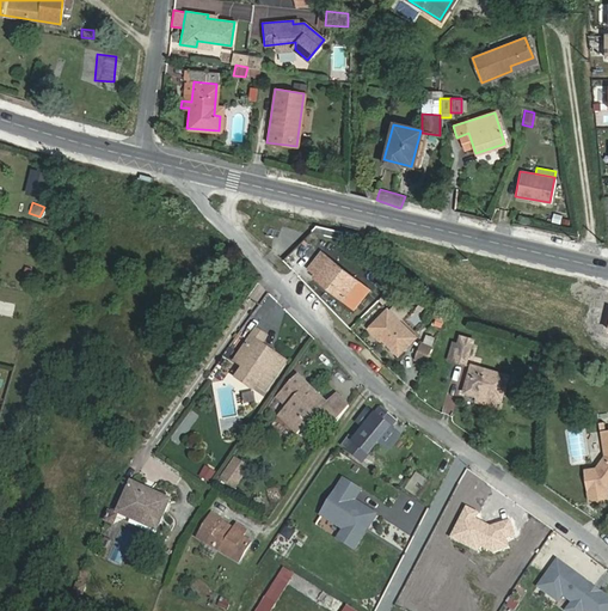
[(342,298),(356,281),(319,251),(306,268),(313,274),(312,276),(326,288),(327,286),(342,298)]
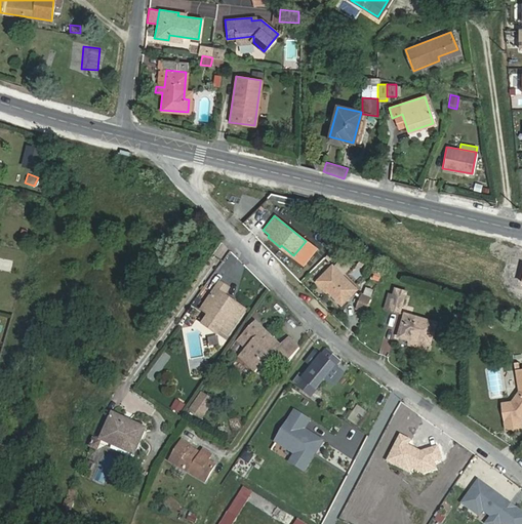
[(339,304),(355,289),(330,266),(315,280),(339,304)]
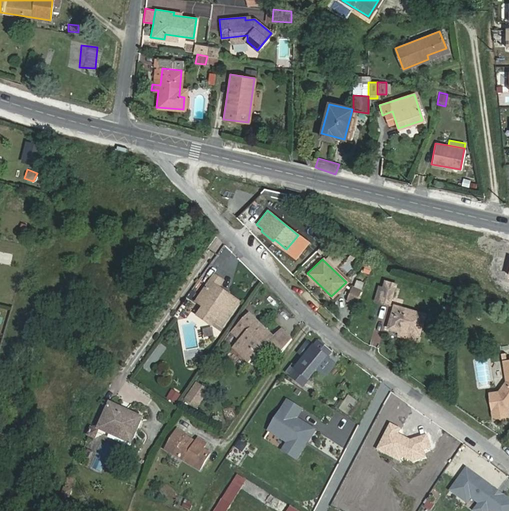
[(220,326),(237,302),(216,288),(221,281),(213,276),(196,301),(203,306),(197,315),(210,324),(213,321),(220,326)]
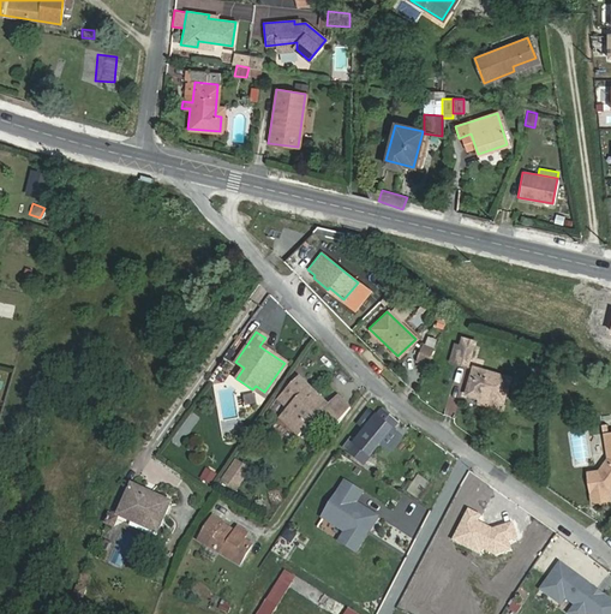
[(466,365),(472,344),(461,341),(460,346),(453,344),(449,359),(455,362),(454,363),(466,365)]
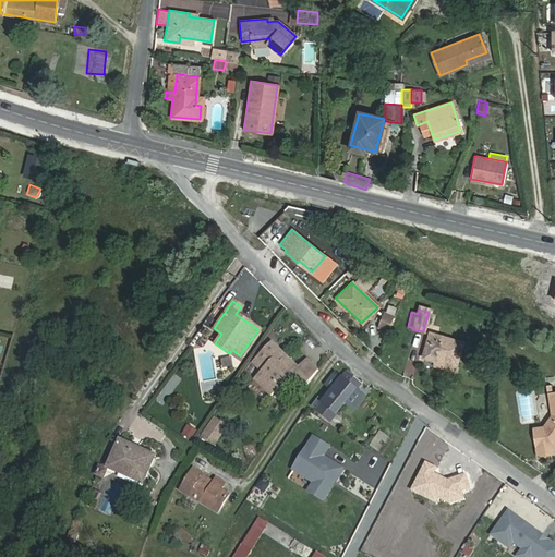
[(376,326),(386,330),(391,318),(382,314),(376,326)]
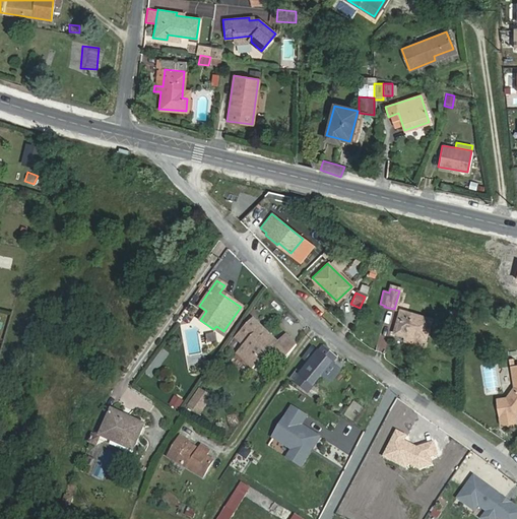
[(425,338),(431,319),(399,310),(393,332),(405,336),(406,333),(425,338)]
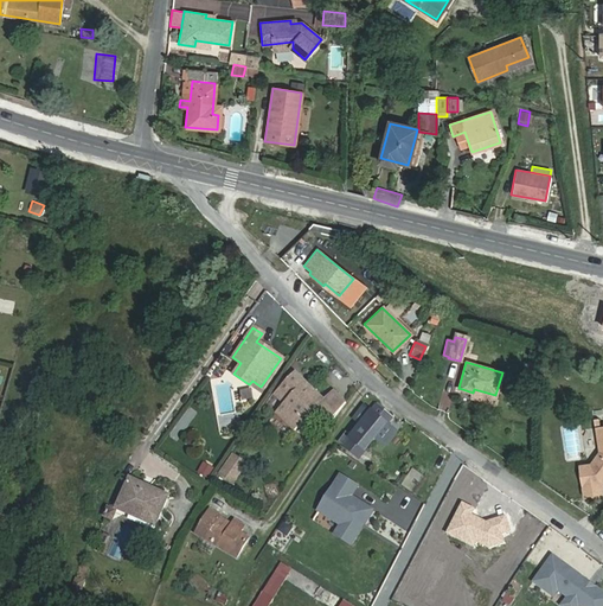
[(297,423),(322,399),(293,370),(273,391),(283,401),(290,409),(287,414),(297,423)]
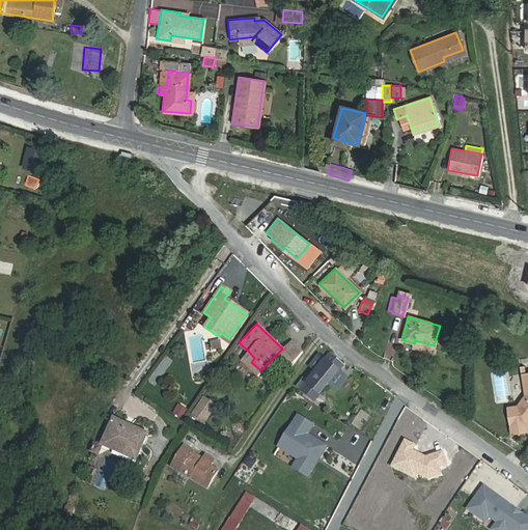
[(240,359),(256,375),(260,370),(251,362),(254,358),(248,351),(240,359)]
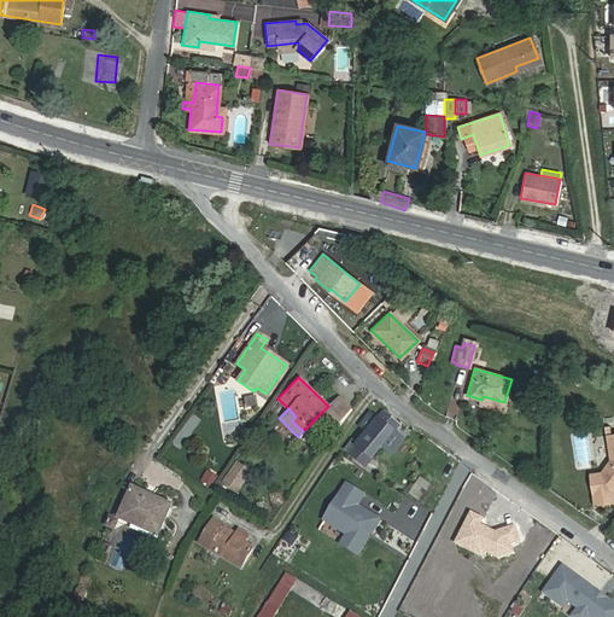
[(362,466),(398,424),(382,411),(376,418),(369,411),(357,426),(364,432),(348,454),(362,466)]
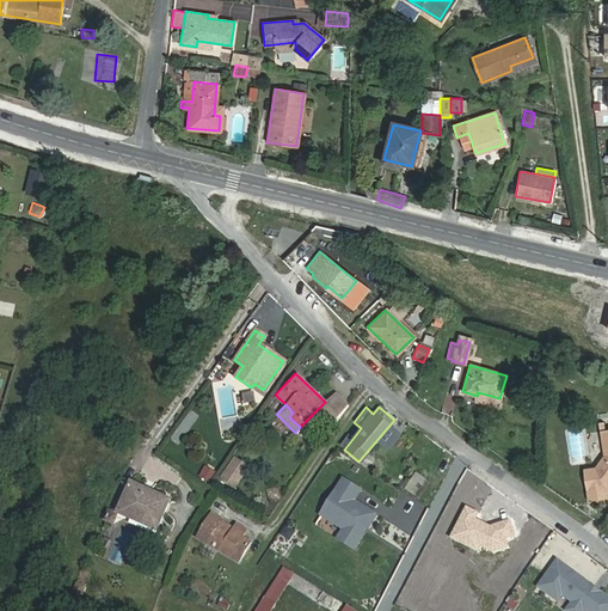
[(607,489),(607,487),(607,486),(607,427),(600,429),(603,453),(595,465),(596,472),(594,476),(585,477),(589,499),(607,495),(607,489)]
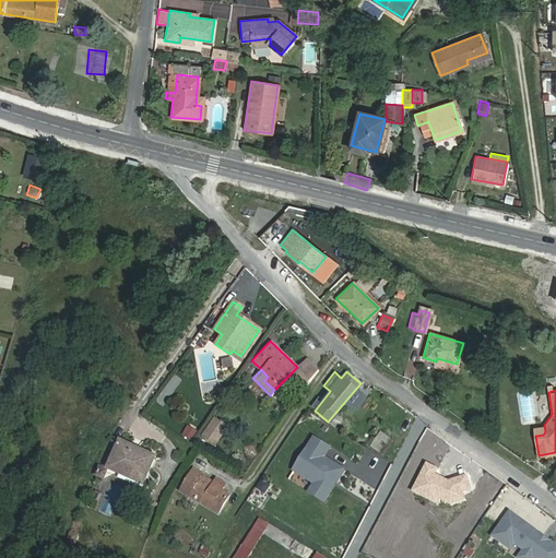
[(222,425),(214,419),(206,430),(215,436),(222,425)]
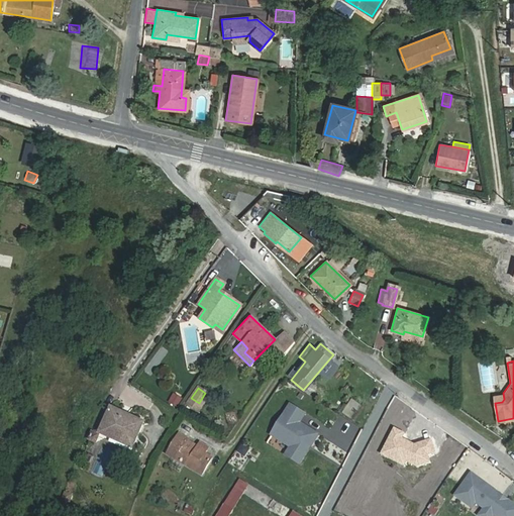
[(176,406),(180,398),(172,393),(168,401),(176,406)]
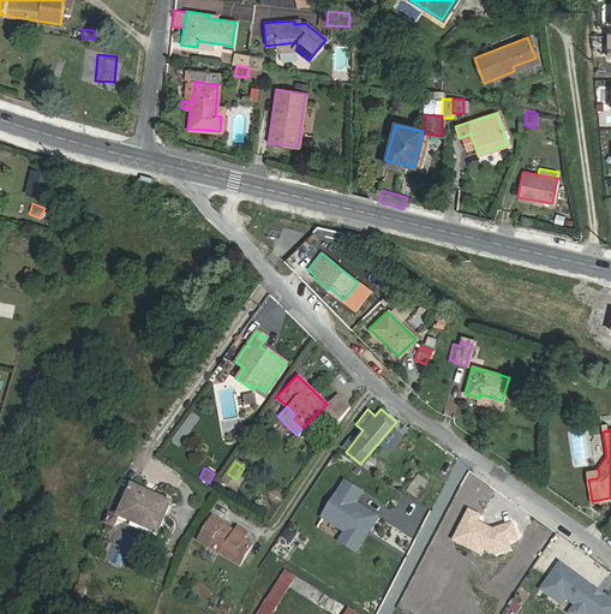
[(598,468),(586,470),(588,480),(597,478),(599,475),(598,468)]
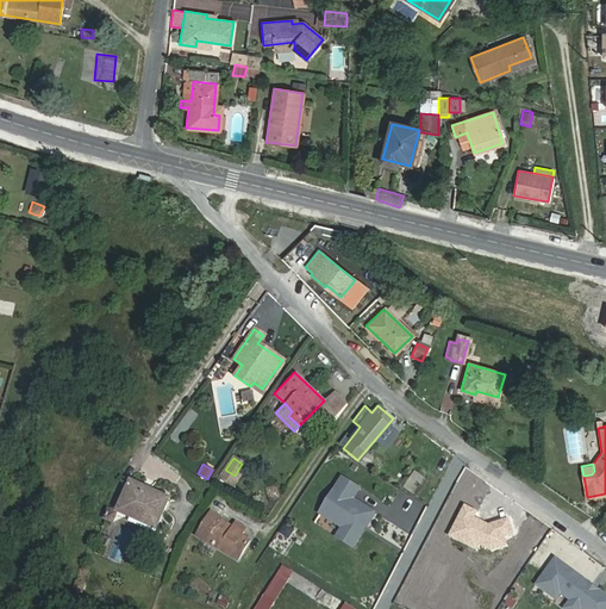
[(413,495),(425,477),(411,467),(400,486),(413,495)]
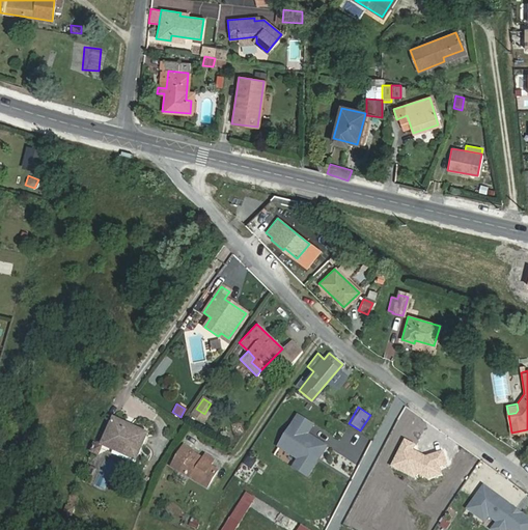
[(286,464),(307,476),(327,443),(308,431),(314,422),(296,412),(272,453),(287,463),(286,464)]
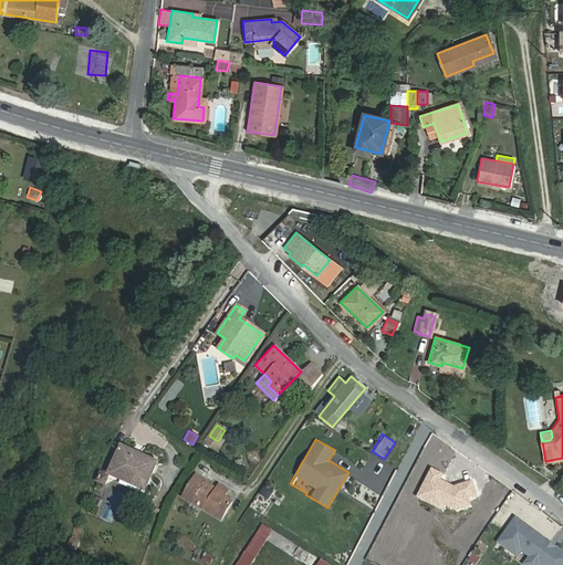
[(145,484),(155,461),(121,446),(107,473),(120,479),(122,473),(145,484)]
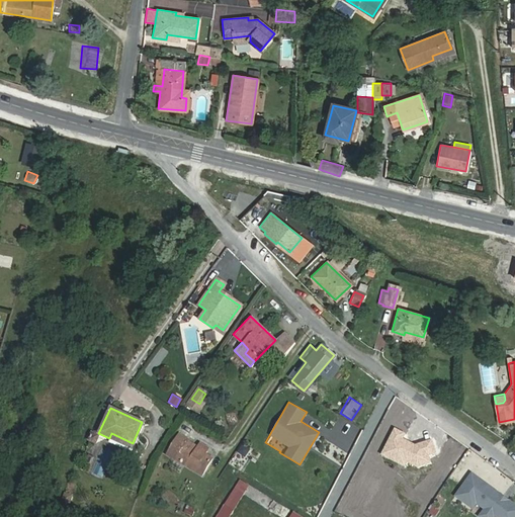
[(109,438),(107,441),(129,451),(133,443),(111,433),(109,438)]
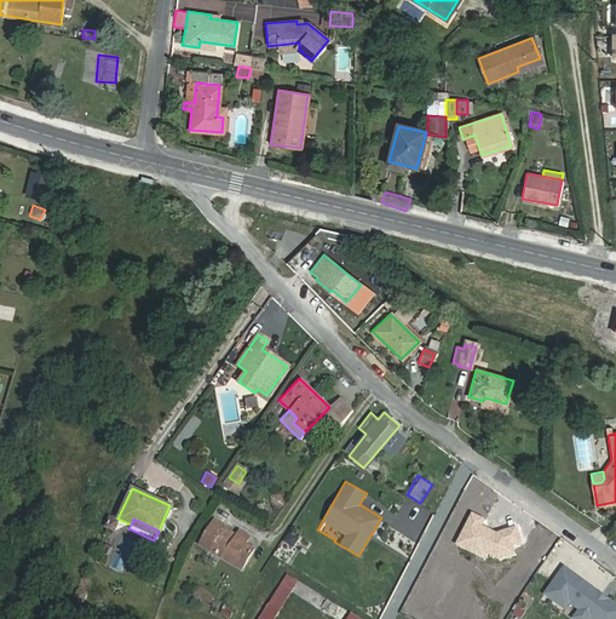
[(239,532),(235,538),(222,529),(224,526),(213,520),(199,544),(239,568),(252,548),(243,543),(247,537),(239,532)]
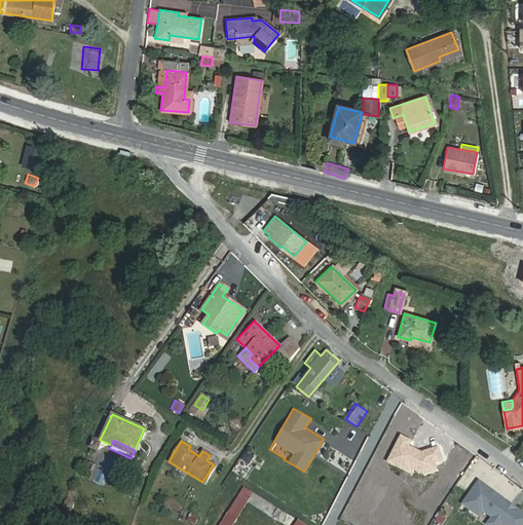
[(522,524),(522,510),(478,478),(459,503),(484,520),(483,522),(486,524),(499,524),(500,523),(502,524),(522,524)]
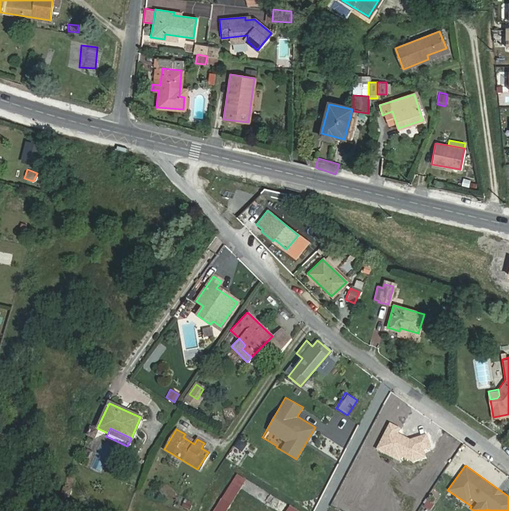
[(235,473),(211,510),(224,510),(245,479),(235,473)]
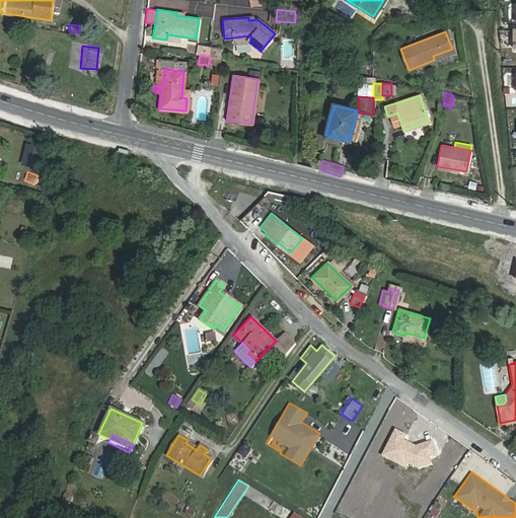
[(70,496),(64,494),(60,507),(66,509),(70,496)]
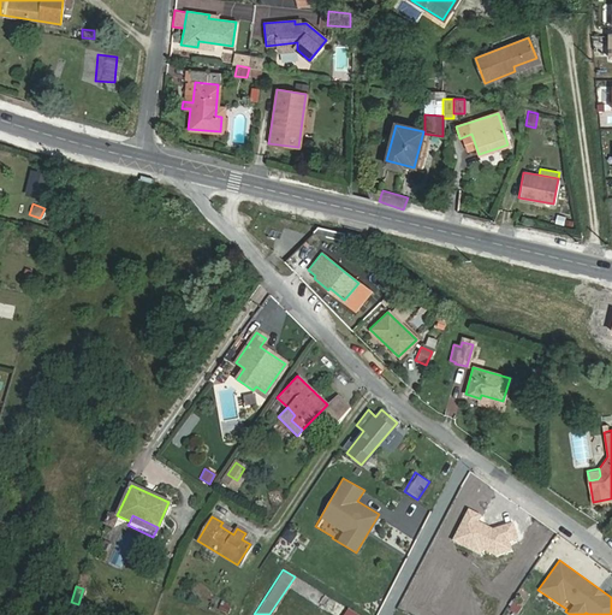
[(226,613),(230,603),(221,599),(218,609),(226,613)]
